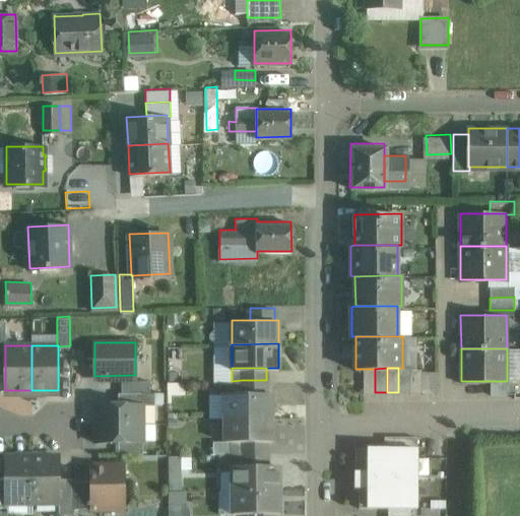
[(402,368),(398,368),(398,392),(410,391),(410,368),(402,368)]
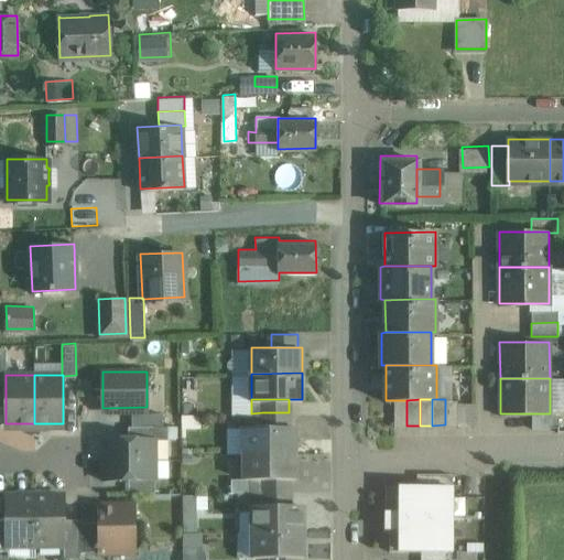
[(457,424),(457,399),(445,399),(445,424),(457,424)]
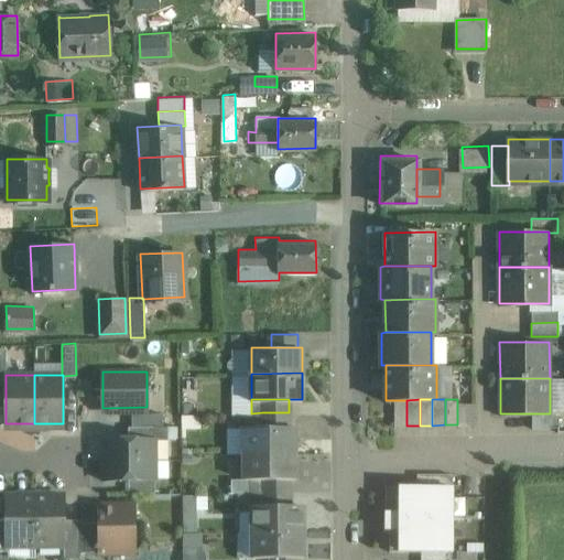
[(407,400),(394,400),(394,426),(407,426),(407,400)]
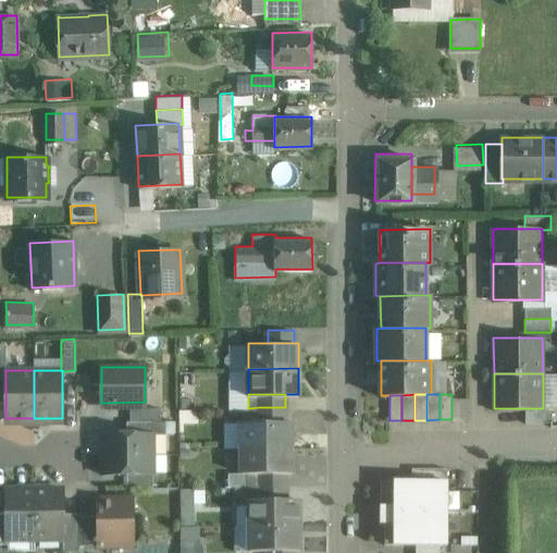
[(160,406),(130,406),(131,419),(152,419),(161,419),(160,406)]
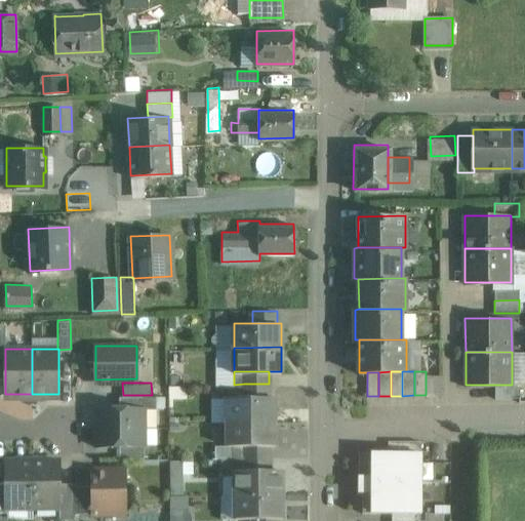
[(269,384),(244,384),(244,396),(269,396),(269,384)]
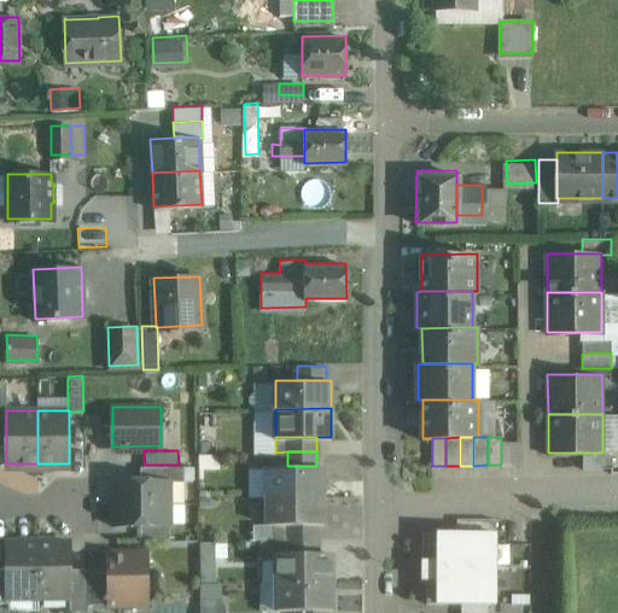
[(602,453),(584,453),(583,453),(583,467),(612,467),(612,453),(602,453)]
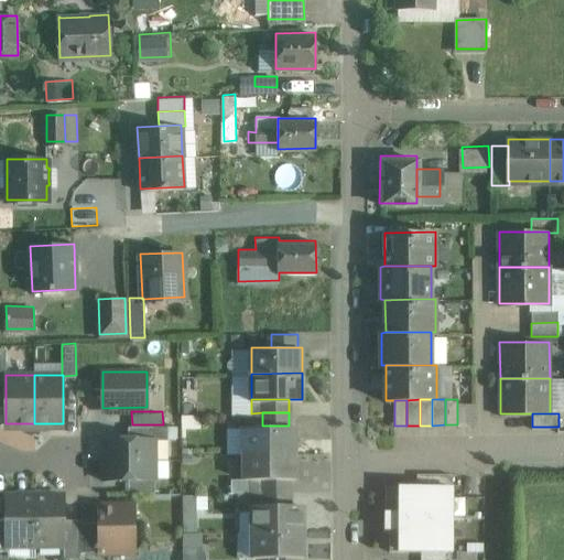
[(154,424),(154,438),(128,438),(102,439),(104,459),(154,458),(167,458),(167,438),(176,438),(175,424),(163,424),(154,424)]
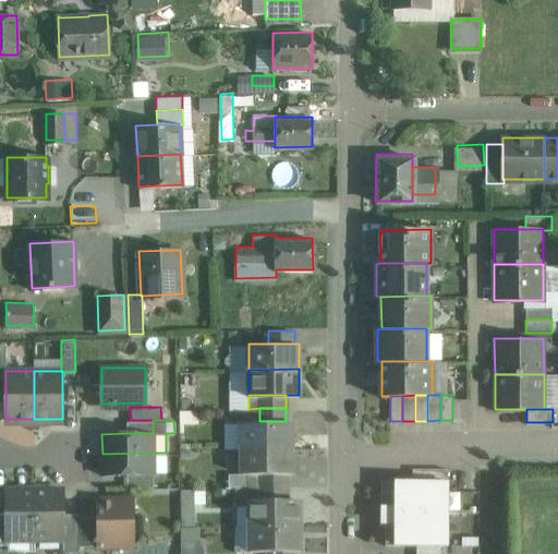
[(153,433),(153,420),(131,420),(126,420),(126,433),(153,433)]
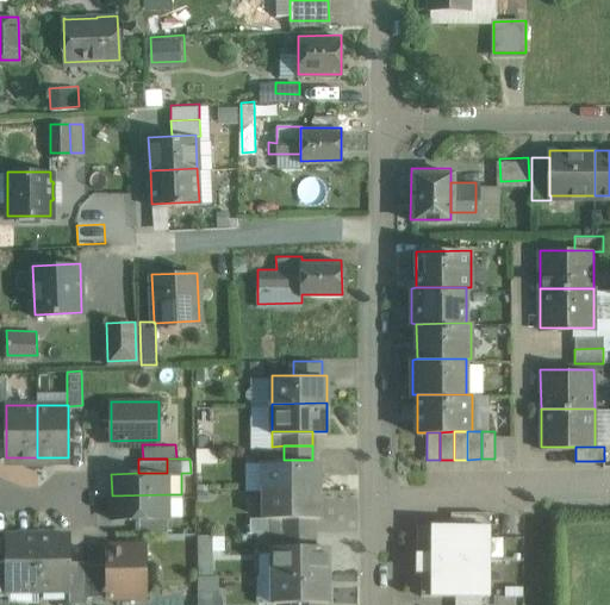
[(284,460),(265,460),(265,488),(319,487),(319,460),(284,460)]
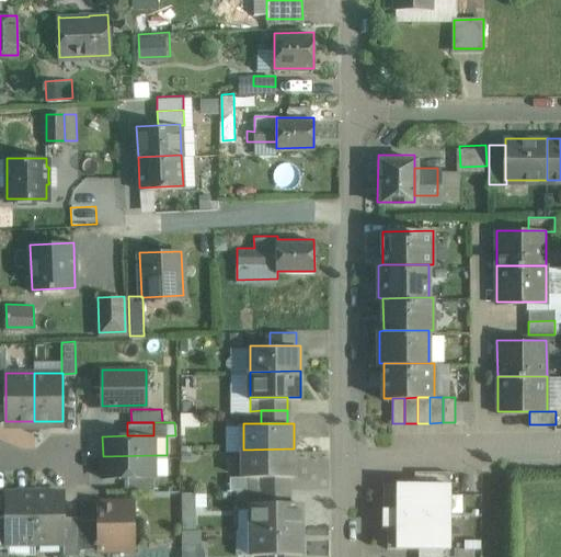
[(294,448),(243,450),(243,475),(288,475),(294,475),(294,448)]
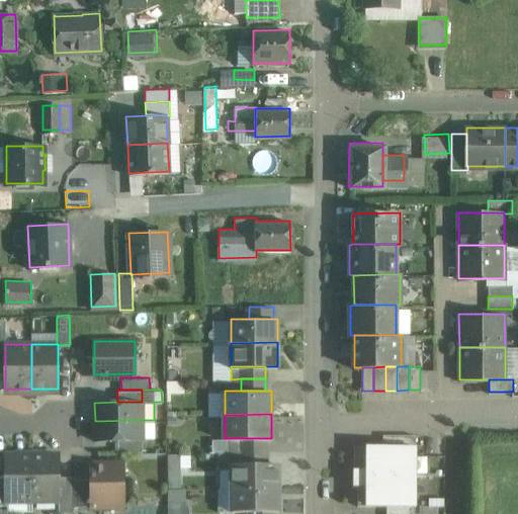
[(143,438),(142,420),(95,421),(95,438),(118,438),(143,438)]
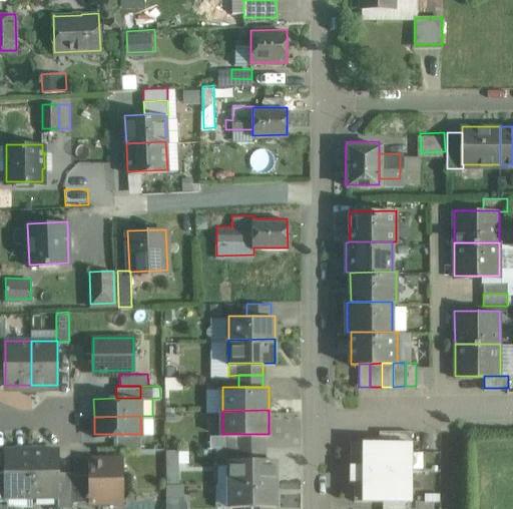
[(141,446),(141,434),(117,434),(117,446),(141,446)]
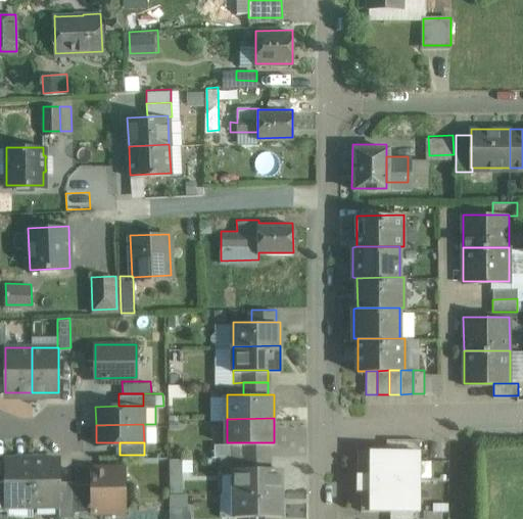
[(269,442),(227,442),(216,442),(216,455),(220,455),(244,455),(269,455),(269,442)]
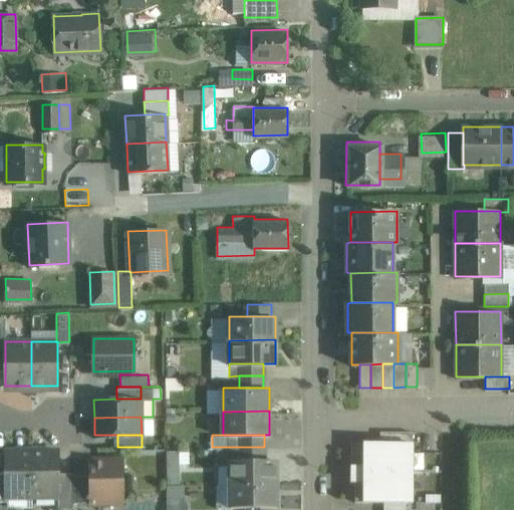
[(412,442),(364,442),(363,481),(365,481),(365,501),(412,501),(412,442)]
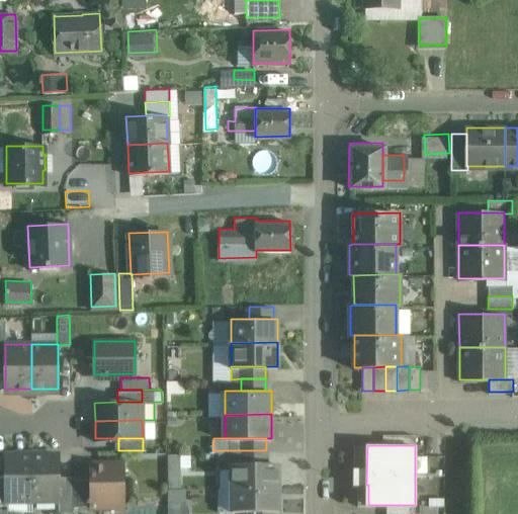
[(242,450),(218,450),(218,486),(232,486),(232,462),(242,462),(242,450)]
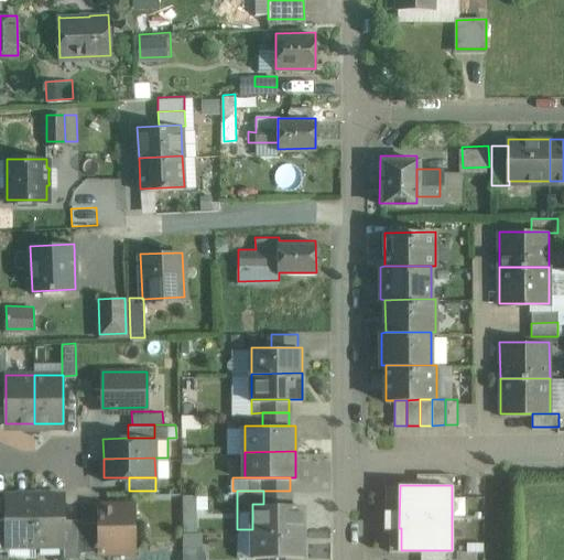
[(290,491),(263,491),(263,504),(290,504),(290,491)]
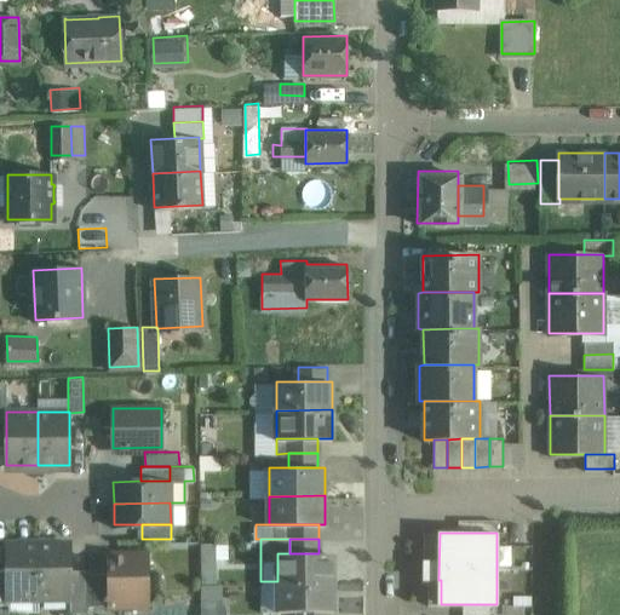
[(201,580),(217,581),(219,540),(202,540),(201,580)]
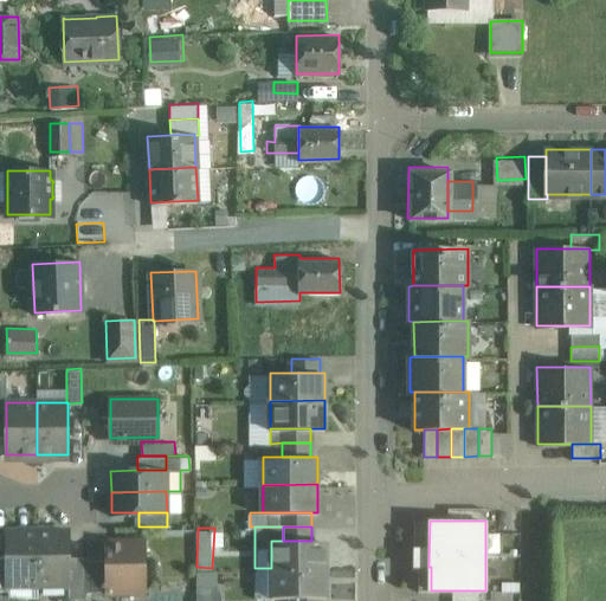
[(38,582),(38,530),(7,530),(7,556),(7,582),(38,582)]
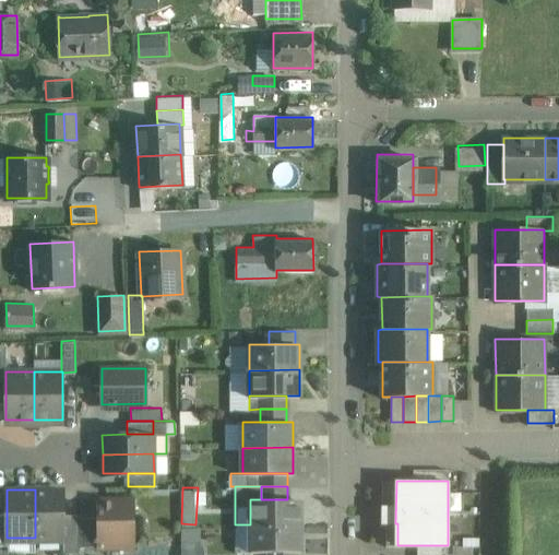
[(63,511),(63,489),(35,489),(35,538),(63,538),(63,514),(63,511)]
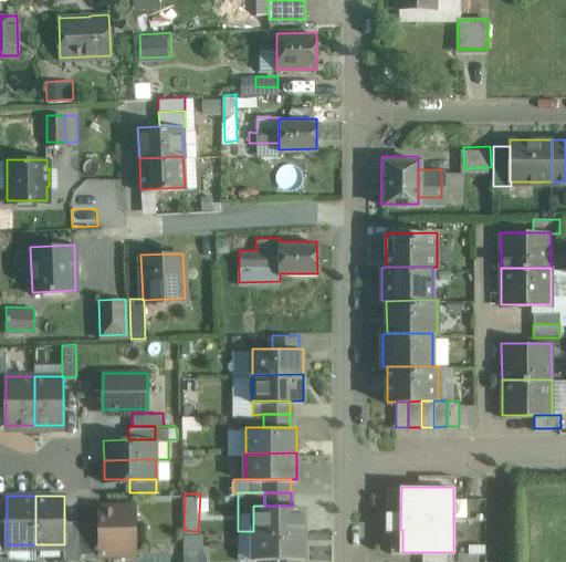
[(136,550),(135,506),(100,507),(100,519),(100,551),(101,551),(136,550)]
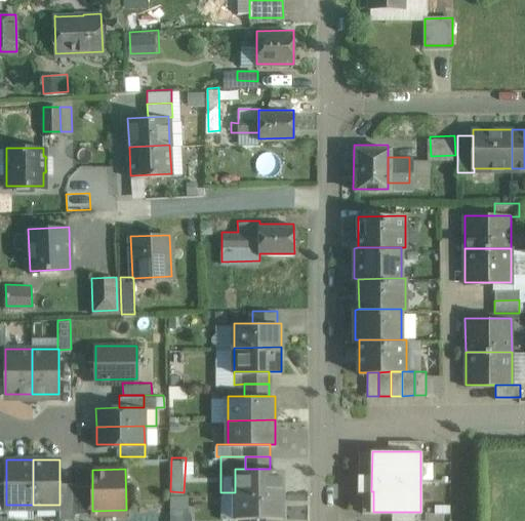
[(245,469),(235,469),(235,492),(282,492),(282,469),(270,469),(245,469)]
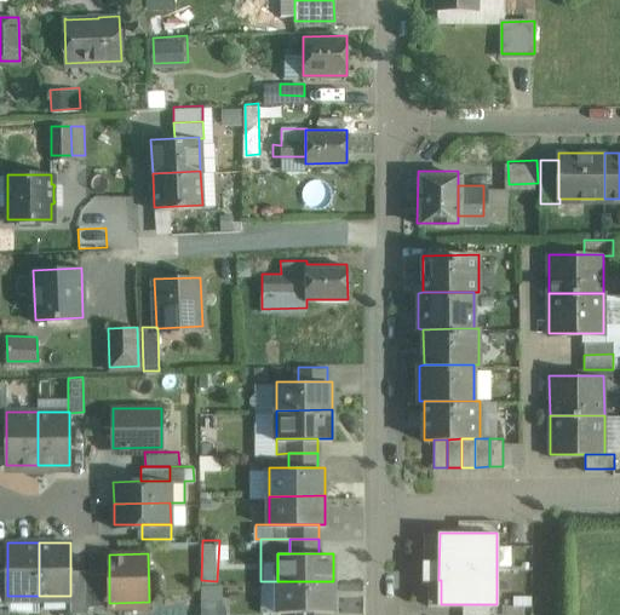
[(109,568),(85,569),(86,605),(110,604),(110,603),(109,603),(109,568)]
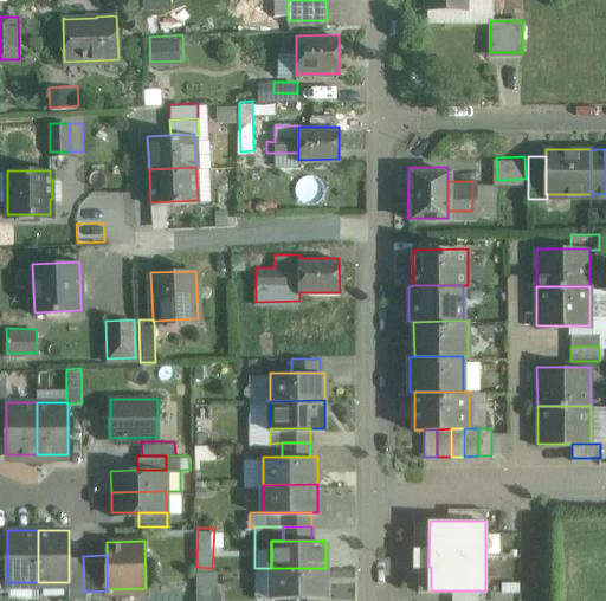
[(84,592),(83,556),(69,556),(69,582),(69,599),(84,599),(84,592)]
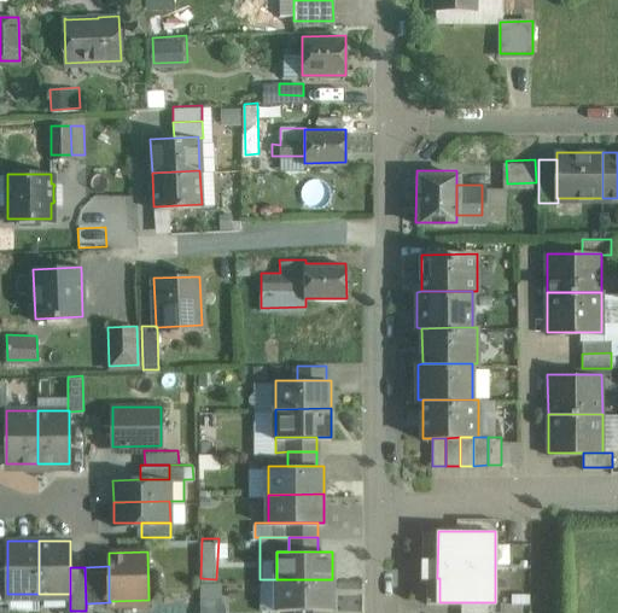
[(332,579),(277,579),(278,608),(298,608),(328,608),(333,608),(332,579)]
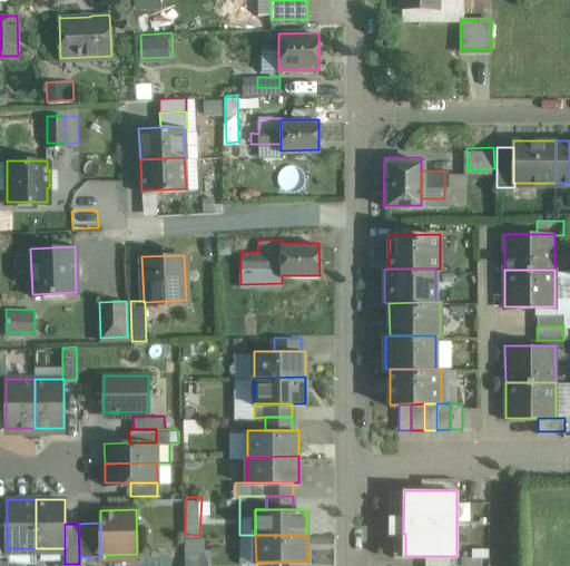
[(184,565),(206,565),(207,550),(184,552),(184,565)]
